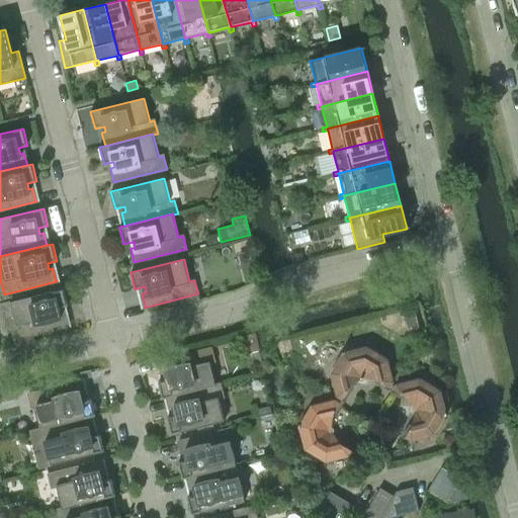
[(67,326),(64,313),(60,314),(59,309),(68,306),(64,288),(0,305),(0,311),(5,329),(12,327),(15,340),(68,327),(68,325),(67,326)]
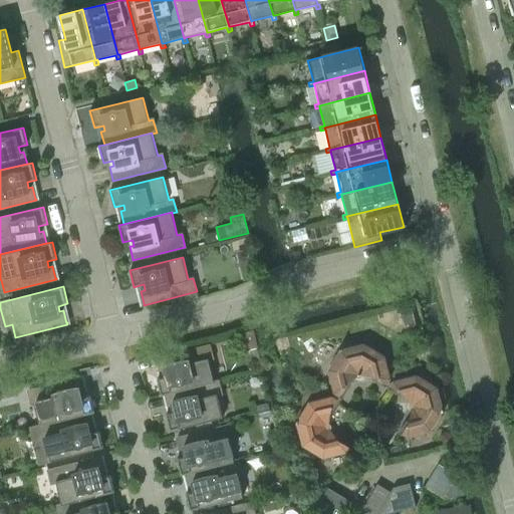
[(251,335),(250,327),(242,329),(243,337),(251,335)]
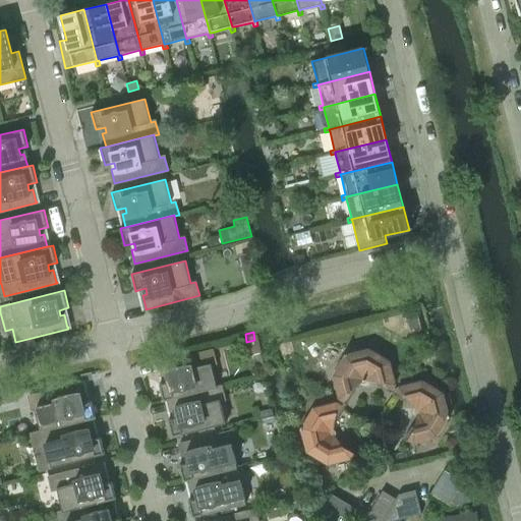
[(392,390),(396,385),(390,361),(369,349),(347,354),(347,353),(345,354),(344,356),(345,356),(333,375),(339,399),(345,402),(351,391),(352,391),(352,390),(362,383),(365,384),(367,382),(367,381),(380,383),(380,384),(381,384),(381,383),(392,390)]
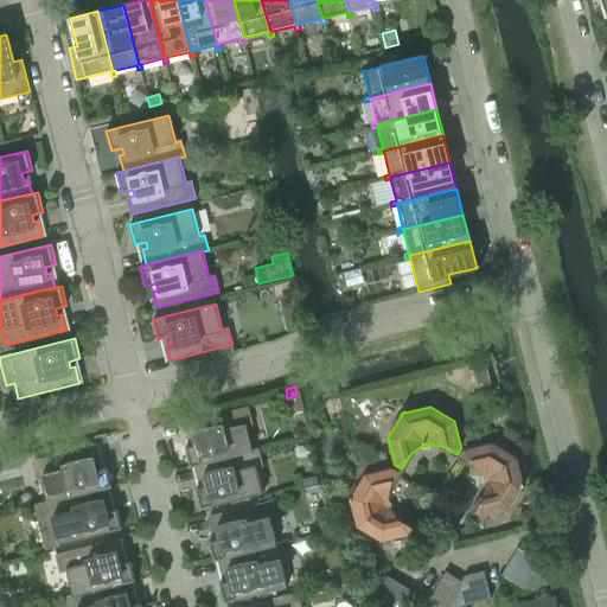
[(186,425),(190,440),(195,439),(196,445),(185,448),(191,468),(197,466),(197,465),(253,451),(246,425),(251,423),(248,408),(185,423),(185,425),(186,425)]
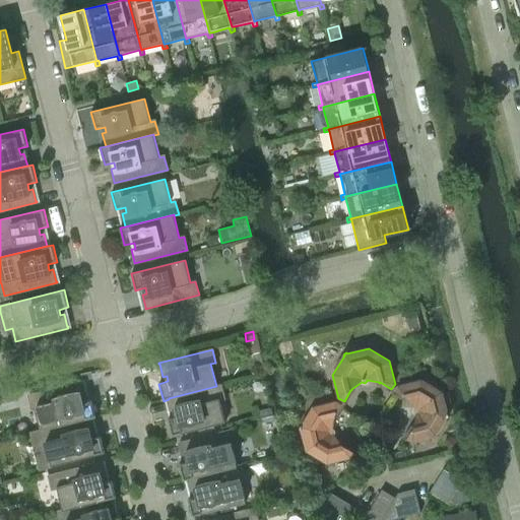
[(447,413),(442,392),(421,380),(398,386),(395,391),(406,398),(405,398),(406,399),(407,398),(414,408),(413,409),(413,411),(415,414),(414,427),(413,427),(412,428),(413,428),(407,439),(412,442),(436,436),(447,417),(448,417),(449,415),(448,413),(447,413)]
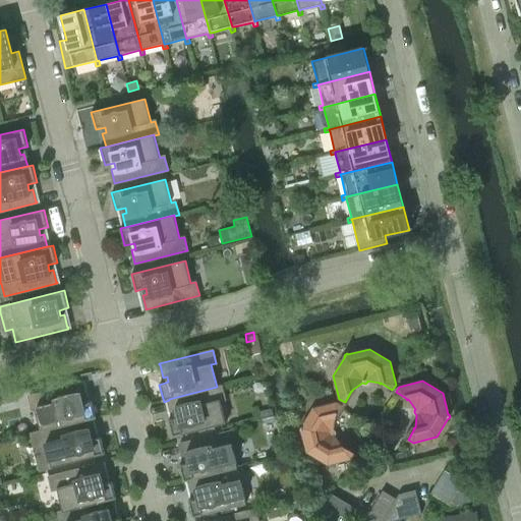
[(37,408),(43,430),(91,418),(91,419),(97,418),(92,401),(82,403),(81,398),(85,397),(82,384),(82,383),(29,396),(33,409),(37,408)]
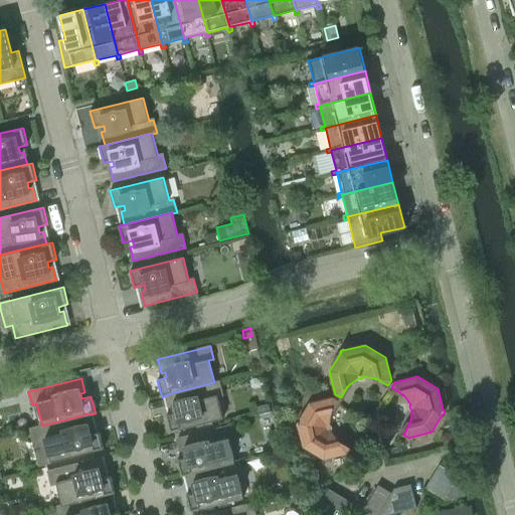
[(219,381),(214,382),(167,394),(167,395),(170,408),(174,407),(175,412),(166,415),(170,433),(223,418),(217,395),(222,394),(219,381)]
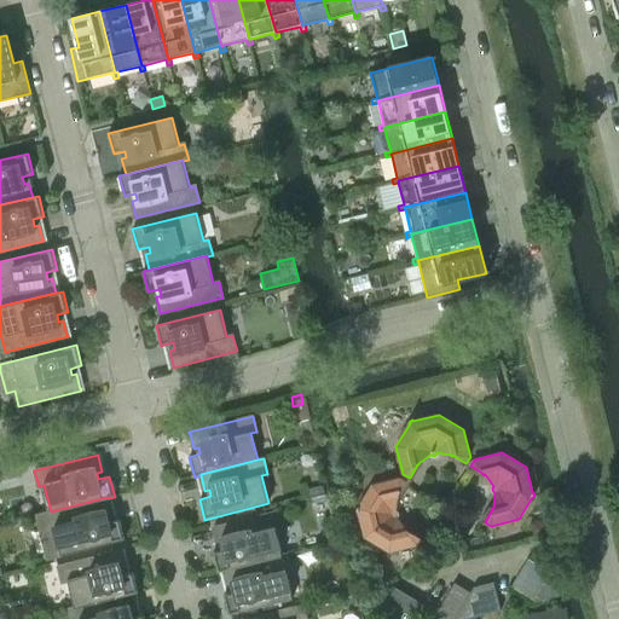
[(399,495),(406,481),(400,478),(372,484),(359,507),(358,507),(357,509),(358,512),(359,512),(365,537),(389,551),(417,544),(421,538),(408,531),(409,530),(408,528),(408,530),(398,518),(399,516),(399,514),(397,510),(399,496),(399,497),(400,496),(399,495)]
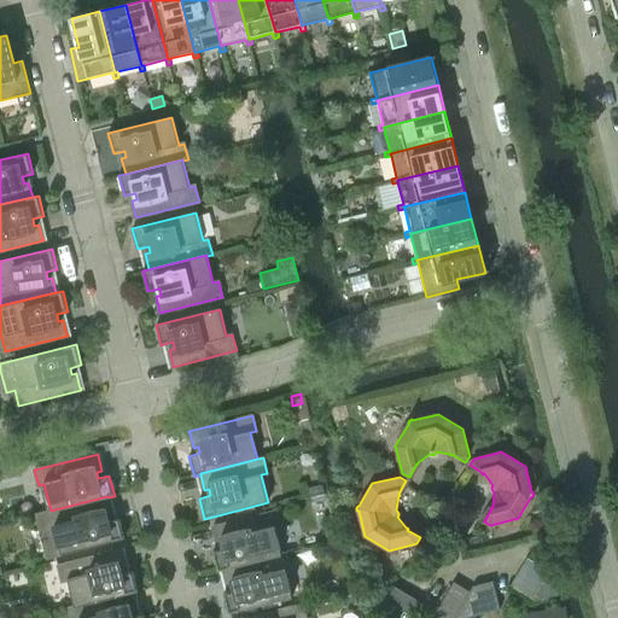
[(307,488),(309,497),(325,494),(322,484),(307,488)]
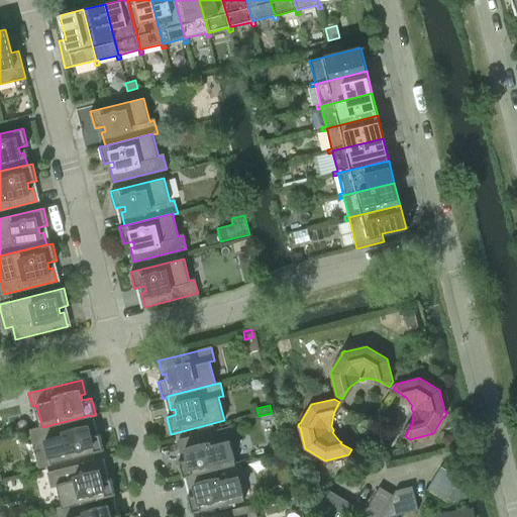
[(90,415),(42,427),(37,428),(39,435),(32,437),(38,460),(39,467),(104,450),(100,433),(91,435),(90,430),(93,429),(90,416),(90,415)]
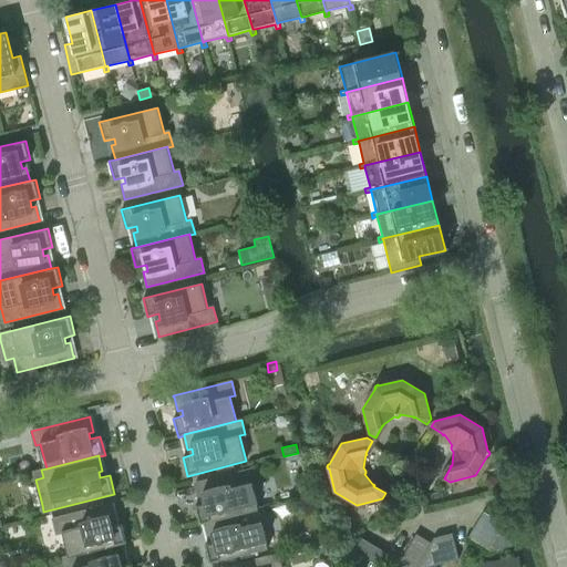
[(196,484),(199,498),(204,497),(205,503),(195,505),(200,524),(206,523),(206,522),(258,508),(251,484),(257,483),(254,468),(195,483),(195,484),(196,484)]
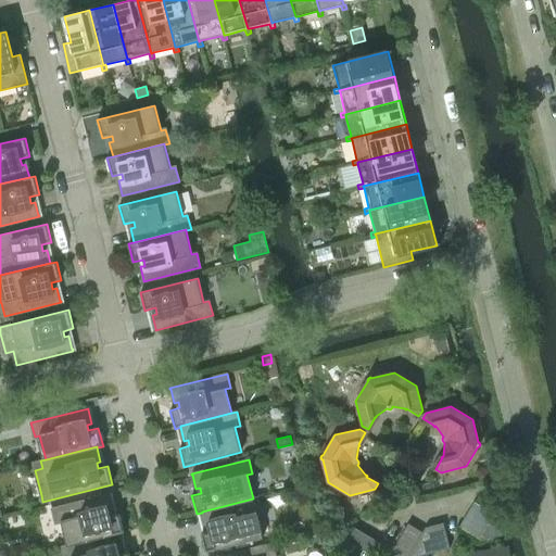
[(61,521),(66,545),(118,532),(118,533),(124,532),(119,514),(110,516),(109,510),(112,509),(109,495),(110,495),(110,494),(52,508),(57,522),(61,521)]
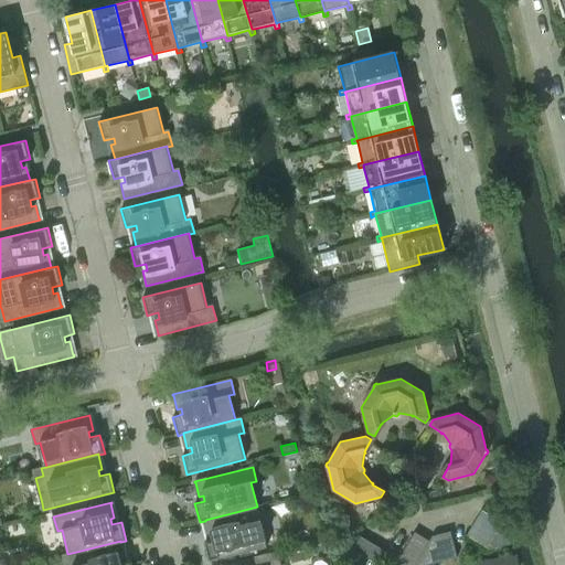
[(263,505),(257,507),(205,520),(205,521),(209,535),(213,534),(214,540),(204,542),(209,561),(267,546),(260,521),(266,520),(263,505)]
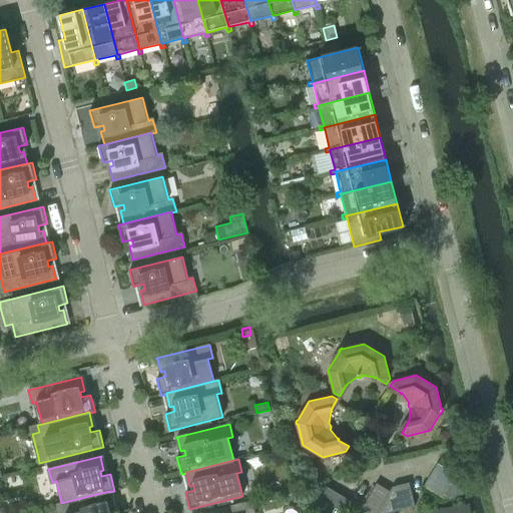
[(444,498),(463,493),(458,475),(455,473),(441,496),(444,498)]
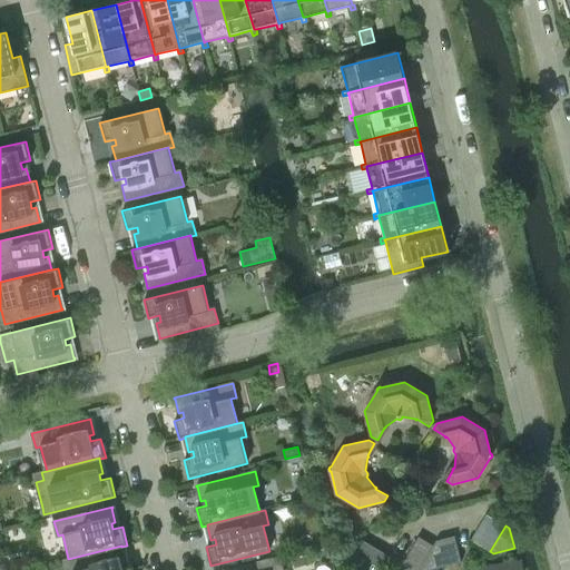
[(399,569),(418,569),(433,546),(419,537),(399,569)]
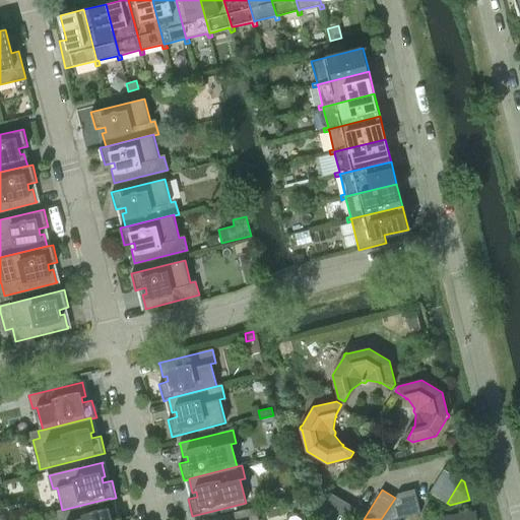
[(334,492),(324,508),(342,519),(347,519),(356,505),(334,492)]
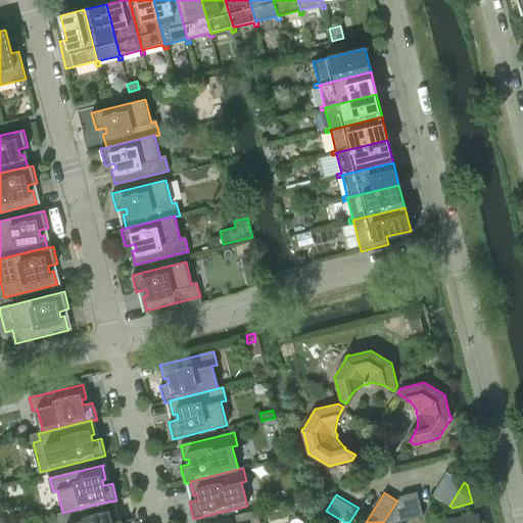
[(111,501),(62,513),(58,514),(60,522),(122,522),(122,519),(112,521),(110,516),(114,515),(111,502),(111,501)]
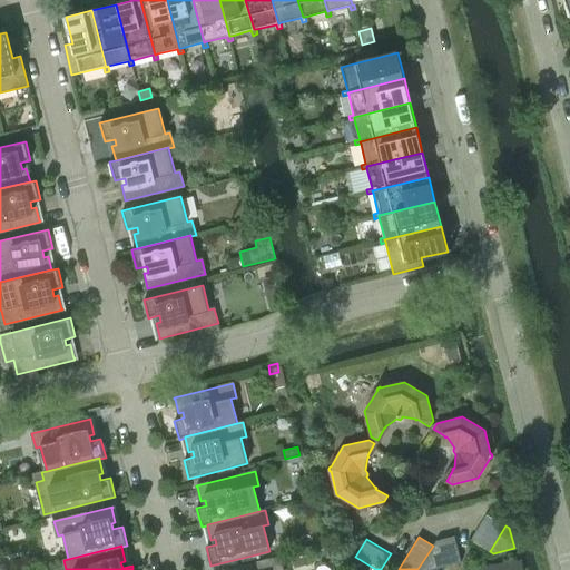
[(283,569),(281,557),(227,569),(283,569)]
